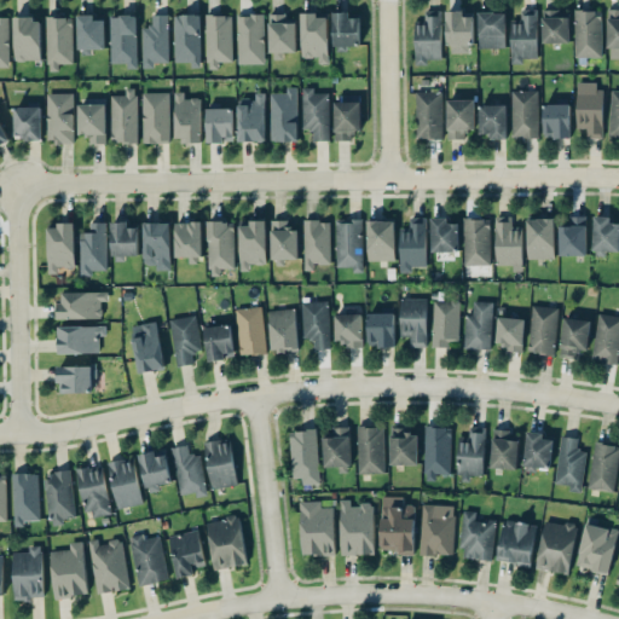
[(538,58),(537,9),(521,9),(521,24),(510,24),(512,63),(522,63),(522,58),(538,58)]
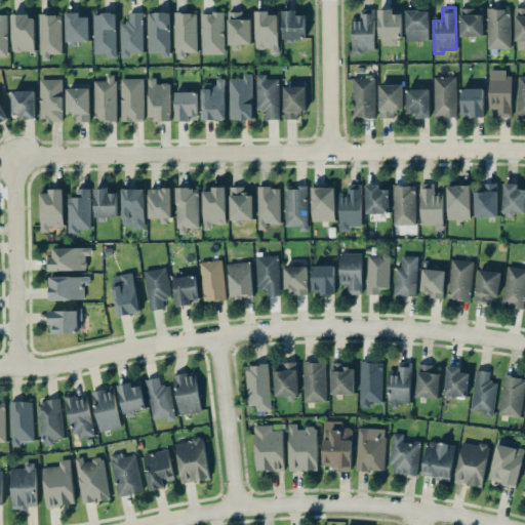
[(524,7),(516,7),(515,49),(524,49),(524,7)]
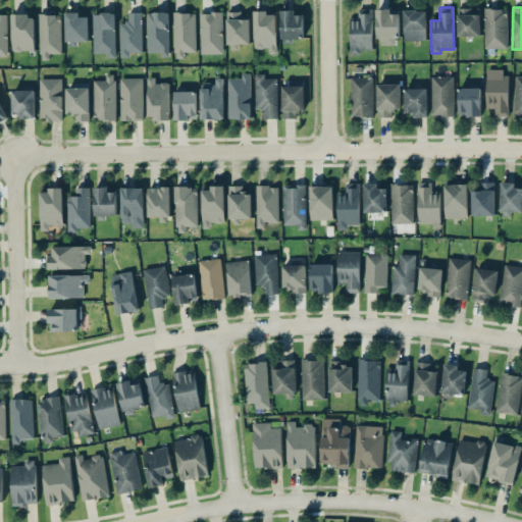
[(351,54),(360,54),(360,49),(372,49),(371,8),(358,9),(359,20),(350,20),(351,54)]
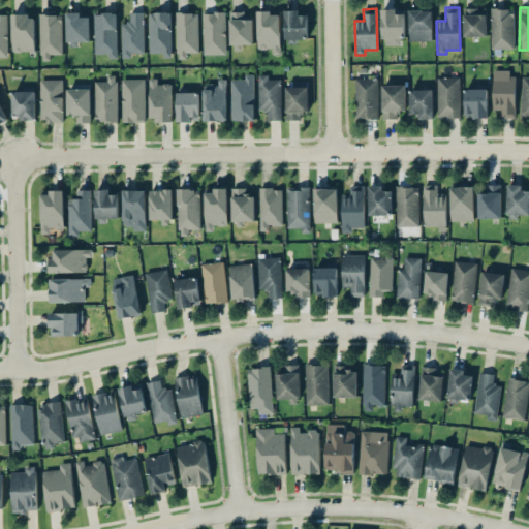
[(382,38),(405,38),(404,8),(381,9),(382,38)]
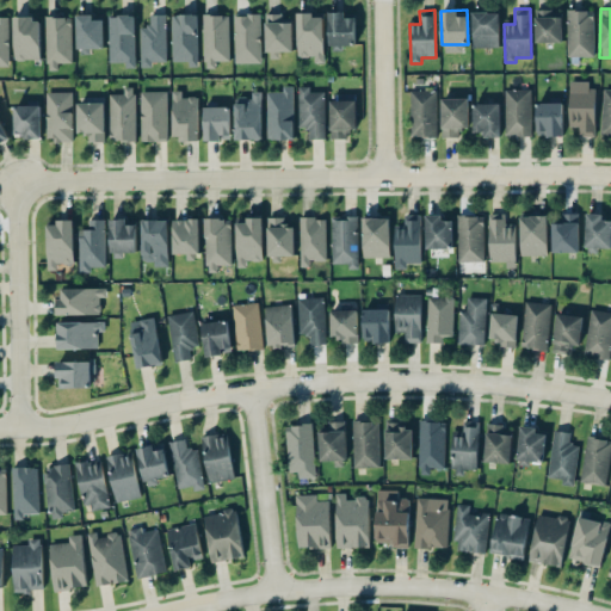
[(562,42),(562,10),(536,10),(535,42),(562,42)]
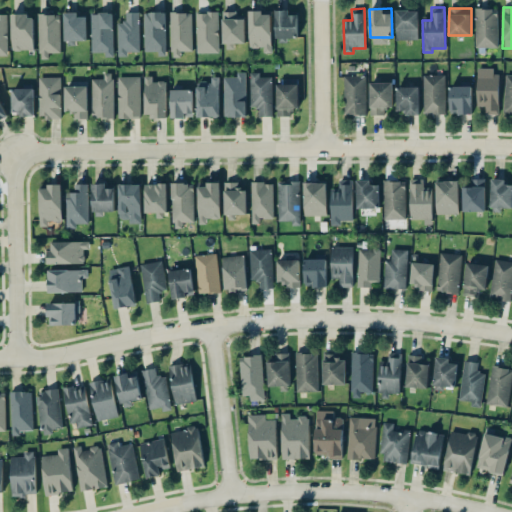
[(476,49),(497,49),(497,8),(475,8),(476,49)]
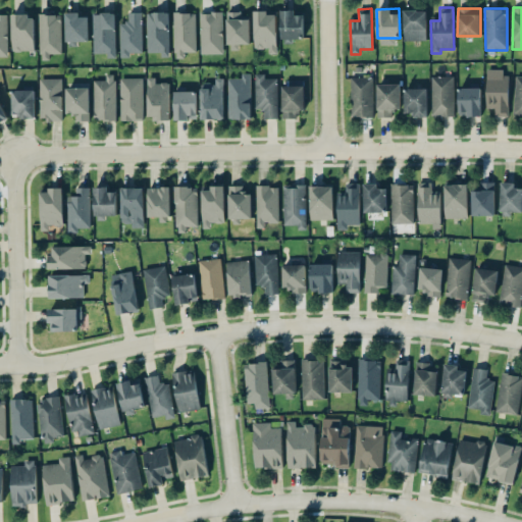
[(254,11),(255,49),(268,48),(268,53),(277,53),(276,10),(254,11)]
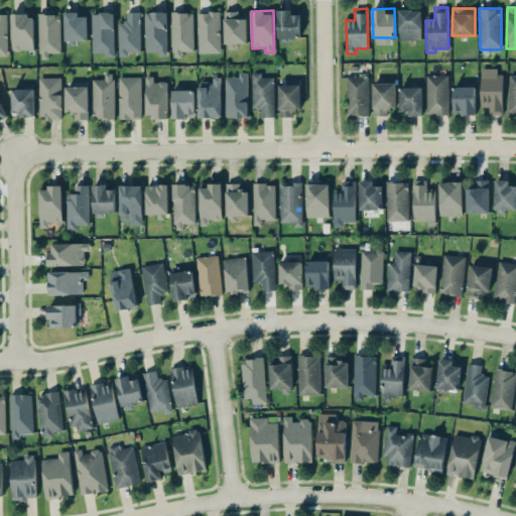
[(278,42),(290,42),(290,37),(300,37),(299,10),(277,10),(278,42)]
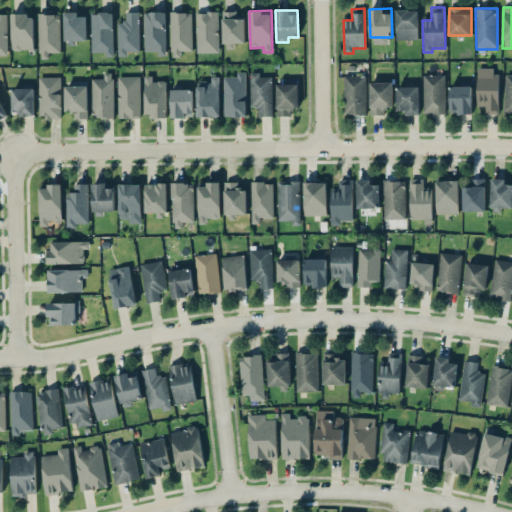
[(418,10),(395,10),(396,40),(418,40),(418,10)]
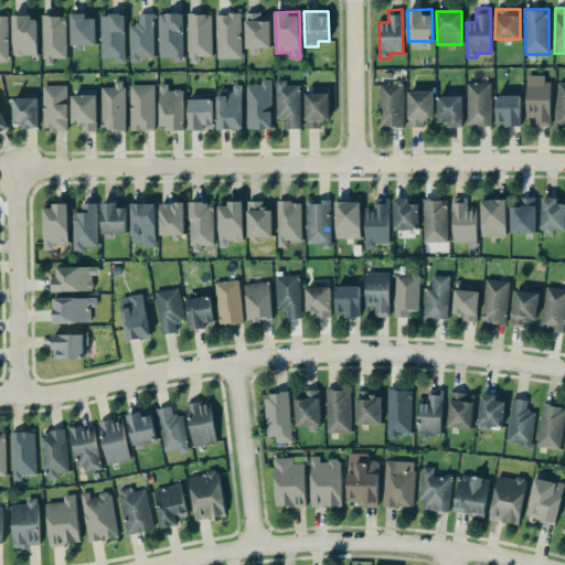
[(241,57),(241,12),(216,12),(216,59),(241,57)]
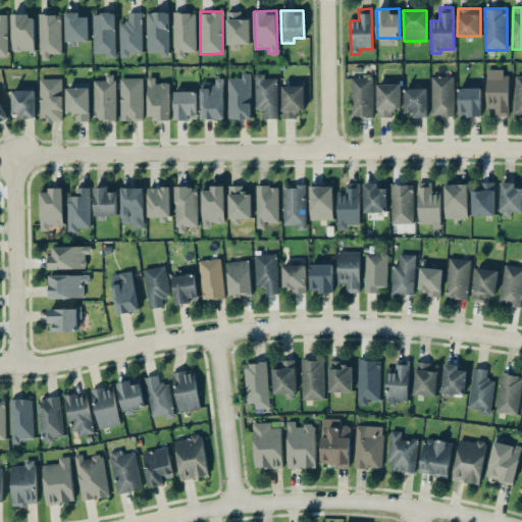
[(89,43),(88,16),(80,16),(80,12),(65,12),(65,43),(89,43)]
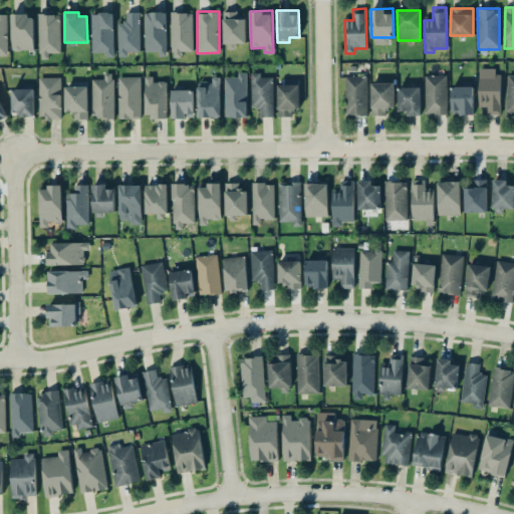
[(91,52),(104,52),(104,57),(113,57),(112,12),(91,13),(91,52)]
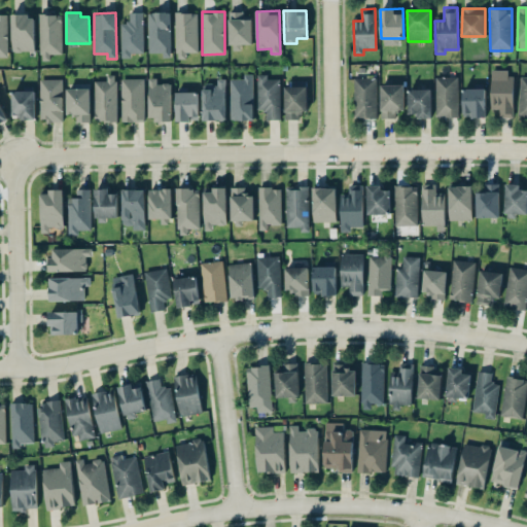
[(143,12),(129,12),(129,22),(120,23),(121,58),(131,58),(131,54),(144,53),(143,12)]
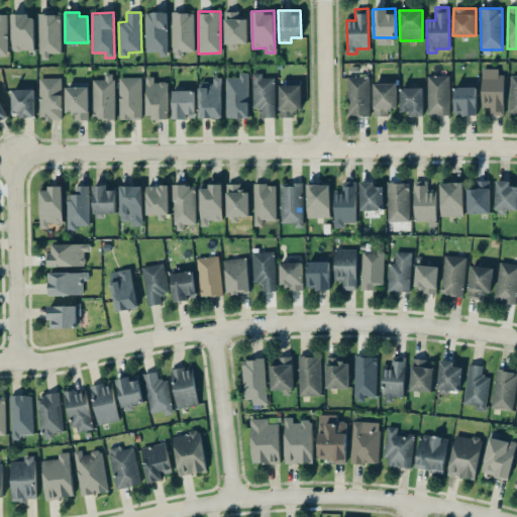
[(167,56),(168,12),(145,12),(145,52),(160,52),(160,56),(167,56)]
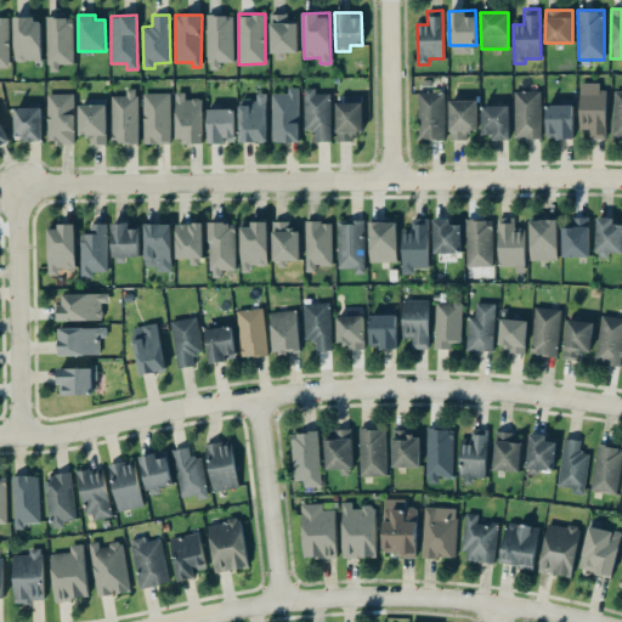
[(233,62),(233,15),(207,15),(207,69),(219,69),(219,62),(233,62)]
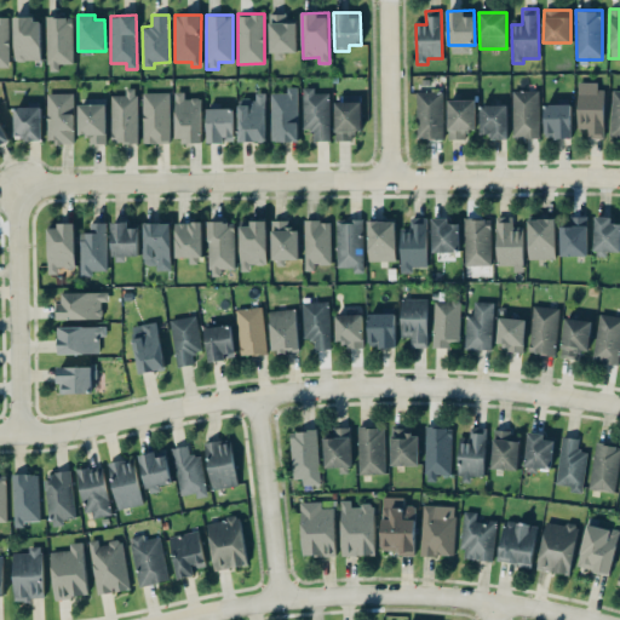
[(297,52),(297,16),(270,15),(270,59),(283,59),(283,52),(297,52)]
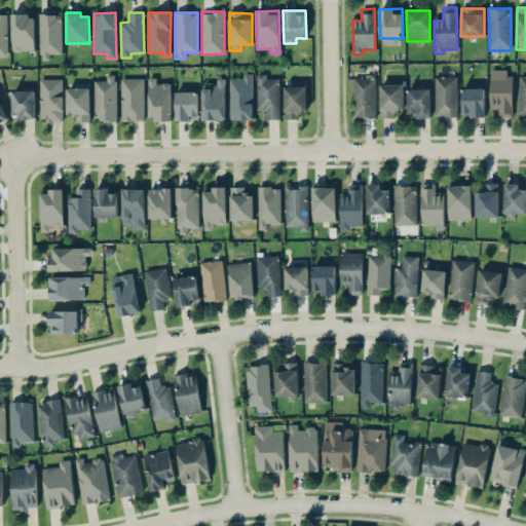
[(11,14),(12,51),(35,51),(34,14),(11,14)]
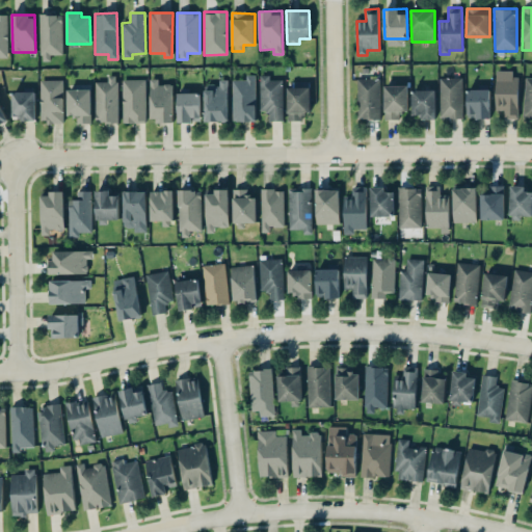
[(61,54),(61,15),(40,15),(41,61),(50,61),(50,55),(61,54)]
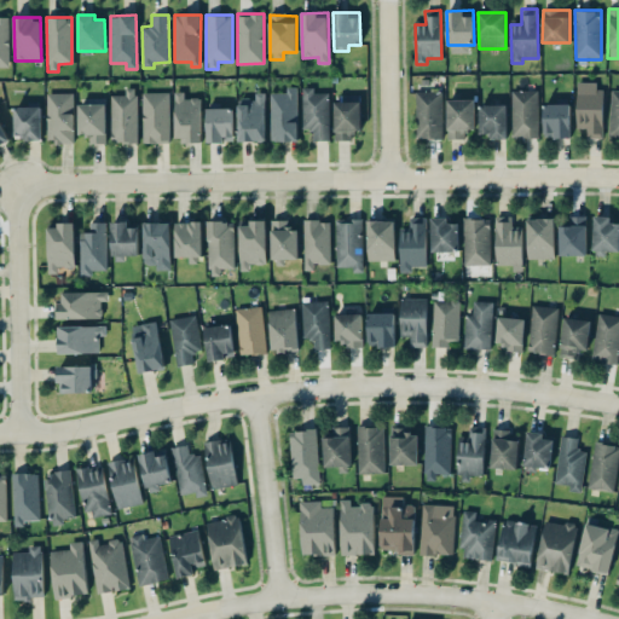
[(577,127),(586,128),(586,138),(601,138),(602,82),(577,81),(577,127)]
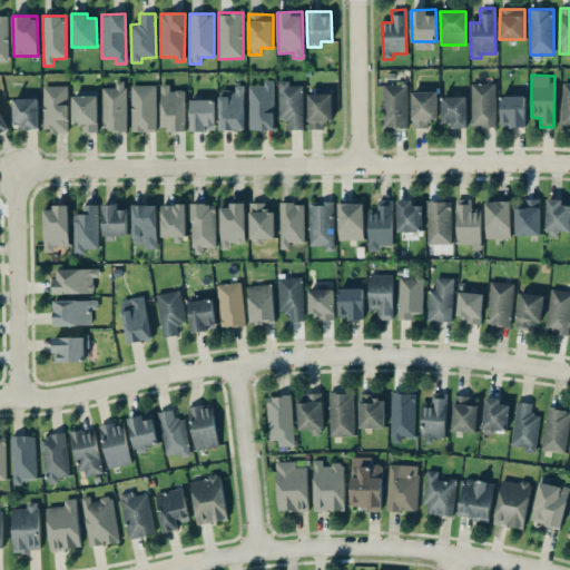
[(126,130),(126,80),(115,81),(115,88),(101,88),(101,131),(126,130)]
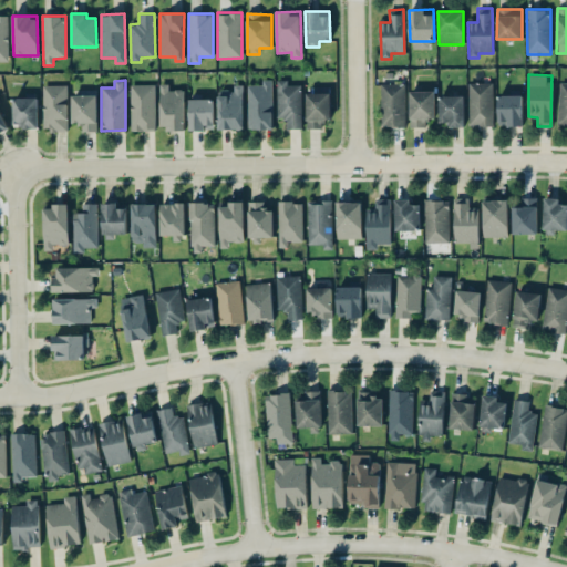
[(248,130),(272,129),(271,80),(261,80),(261,85),(247,85),(248,130)]
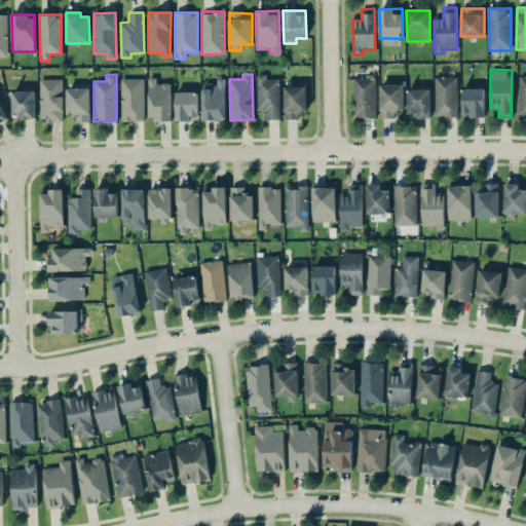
[(266,120),(279,119),(278,79),(266,79),(266,74),(256,74),(257,111),(266,111),(266,120)]
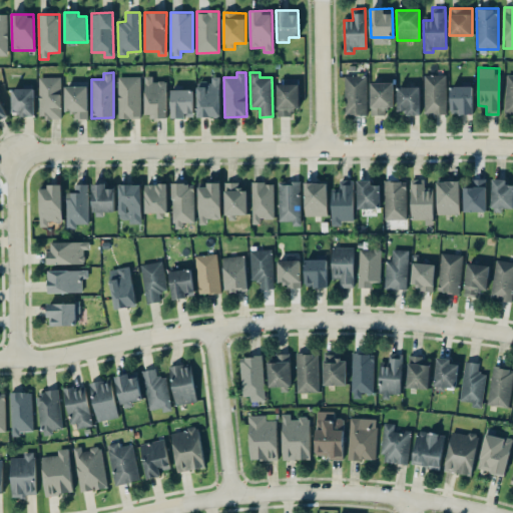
[(446,74),(424,75),(424,114),(446,113),(446,74)]
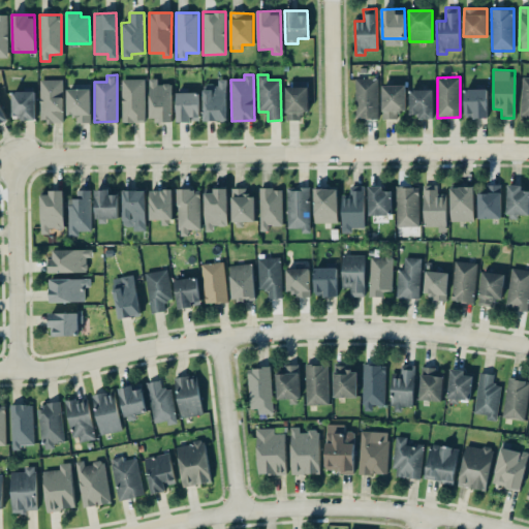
[(377,78),(355,79),(355,118),(377,118),(377,78)]
